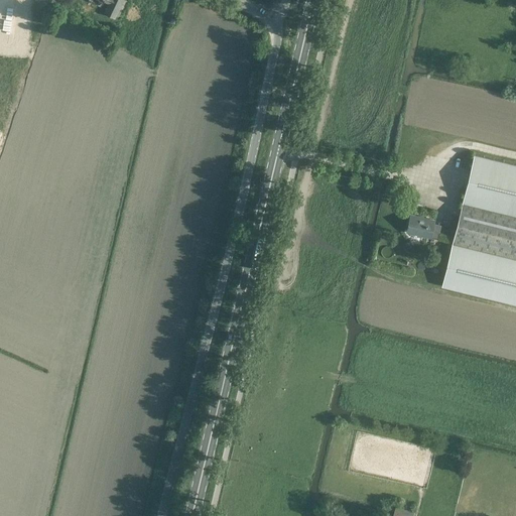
[(92,0),(101,4),(102,0),(104,0),(110,2),(103,21),(111,24),(121,0),(92,0)]
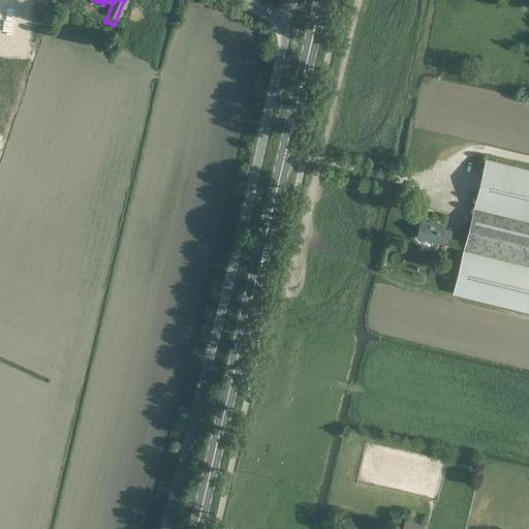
[(528,167),(486,158),(474,208),(528,221),(528,167)]
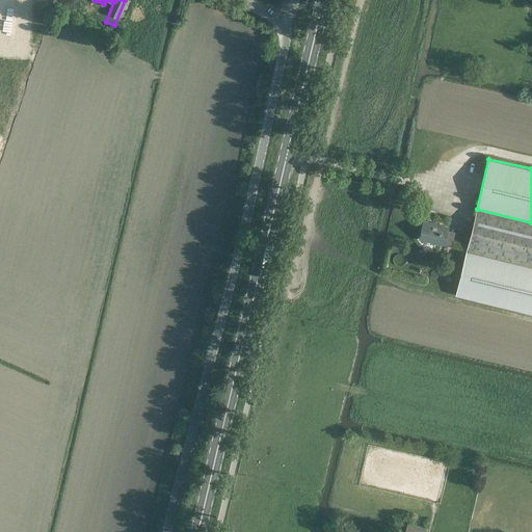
[(531,222),(477,209),(467,249),(531,265),(531,222)]
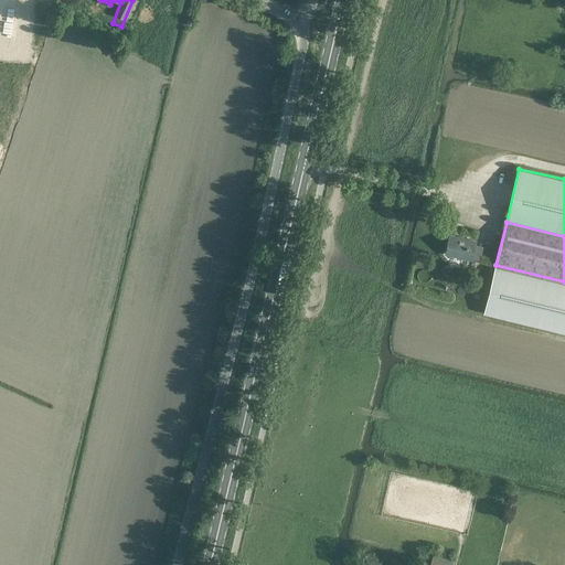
[(475,243),(476,240),(449,234),(446,253),(471,258),(471,257),(479,259),(483,245),(475,243)]
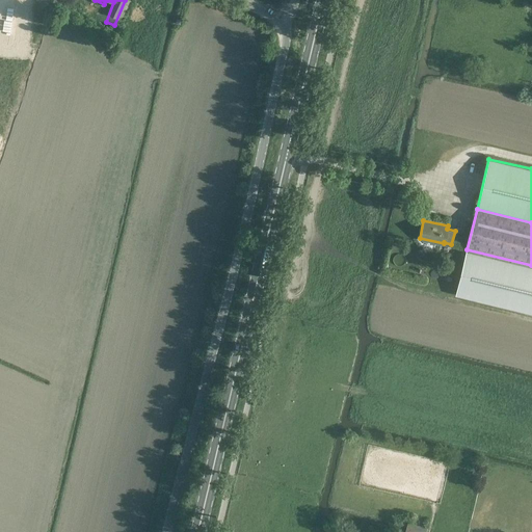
[(531,265),(467,249),(456,290),(531,308),(531,265)]
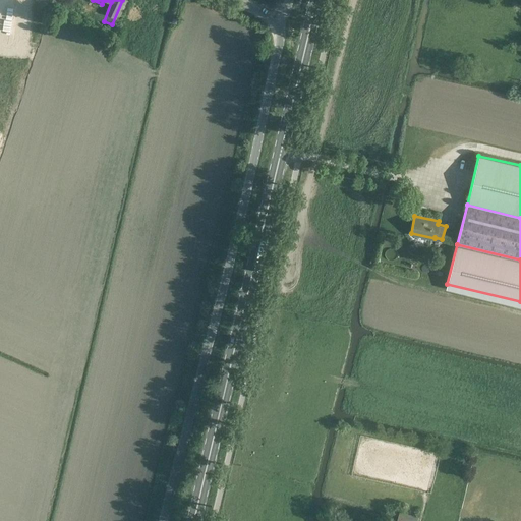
[(397,520),(416,520),(418,517),(400,512),(397,520)]
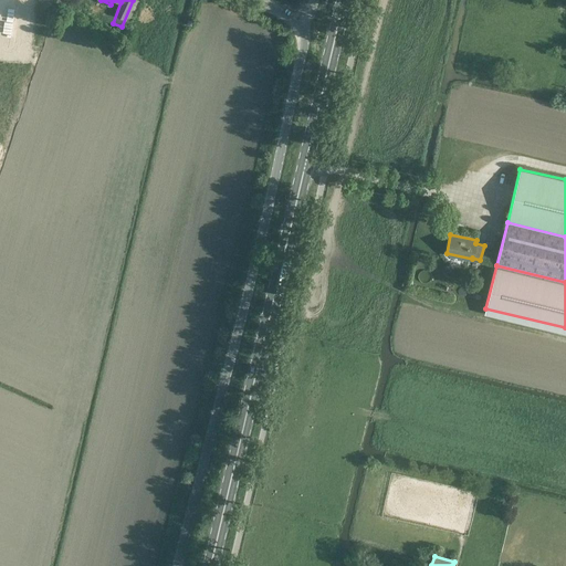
All buildings are outlined.
